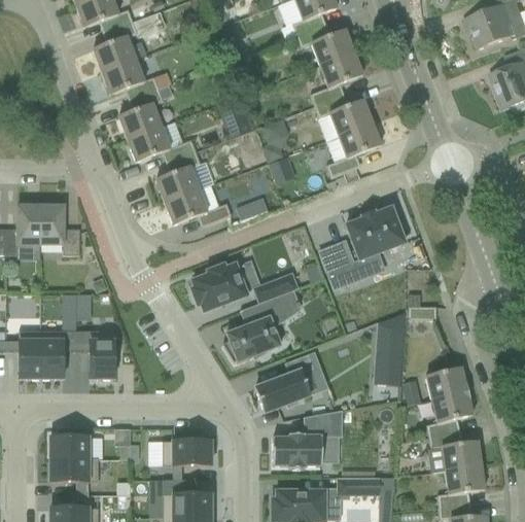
[(86,0),(76,4),(84,27),(104,20),(108,30),(133,21),(129,8),(118,12),(113,0),(86,0)]
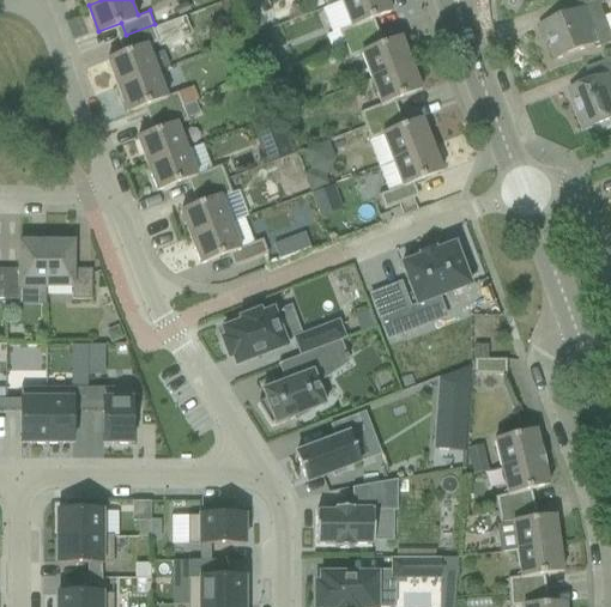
[(249,34),(236,0),(221,0),(236,38),(249,34)]
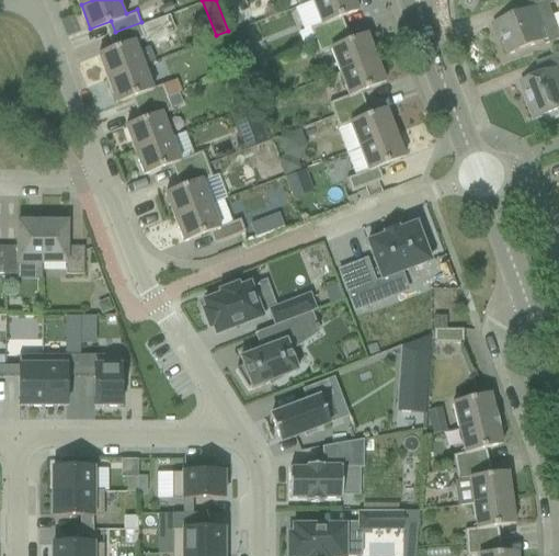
[(358,8),(355,0),(315,0),(322,21),(311,24),(316,37),(343,27),(339,15),(358,8)]
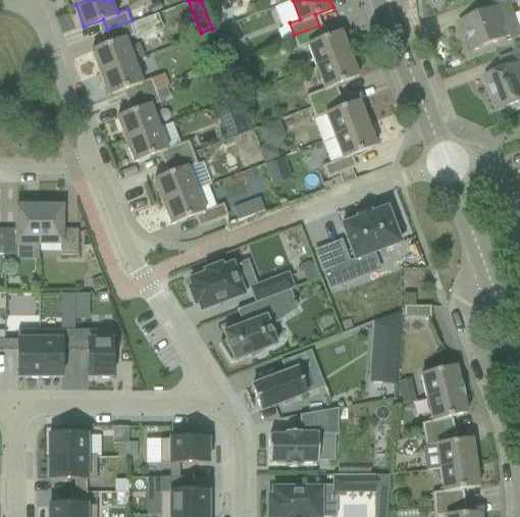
[(519,20),(512,1),(495,8),(494,5),(459,18),(465,33),(470,31),(476,48),(509,36),(510,39),(519,34),(519,20)]
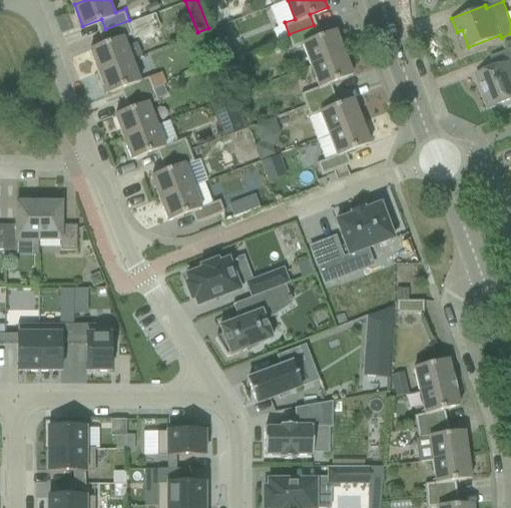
[(124,36),(134,32),(135,35),(160,26),(155,11),(129,21),(129,20),(105,29),(109,40),(90,47),(99,69),(132,57),(124,36)]
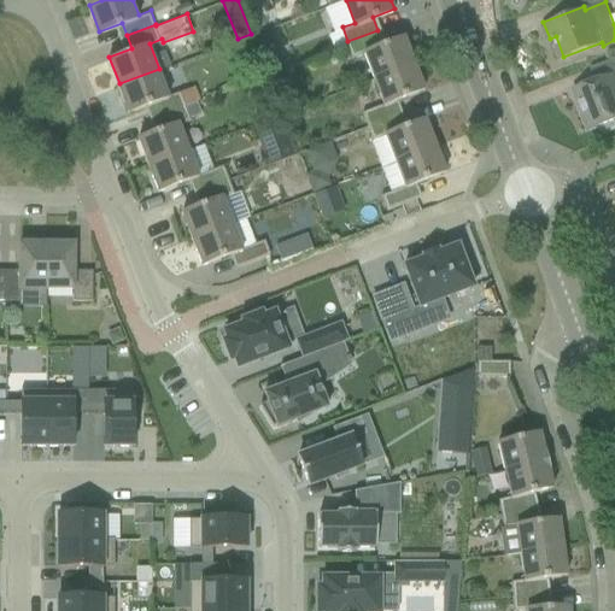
[(258,33),(263,47),(276,41),(271,28),(258,33)]
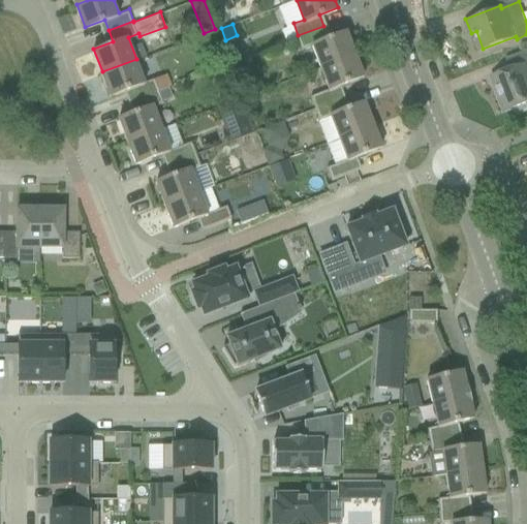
[(328,37),(323,26),(298,35),(303,48),(312,43),(321,65),(355,52),(347,29),(328,37)]
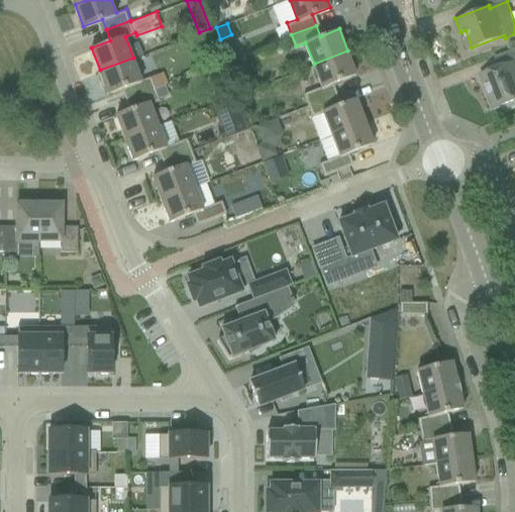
[(514,46),(496,55),(500,66),(482,73),(495,107),(504,103),(505,106),(514,102),(514,46)]
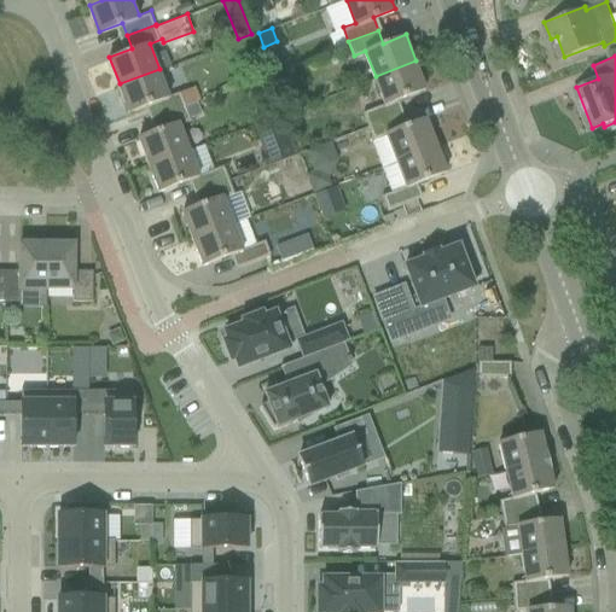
[(394,99),(426,87),(416,60),(376,76),(385,102),(364,110),(370,123),(399,112),(394,99)]
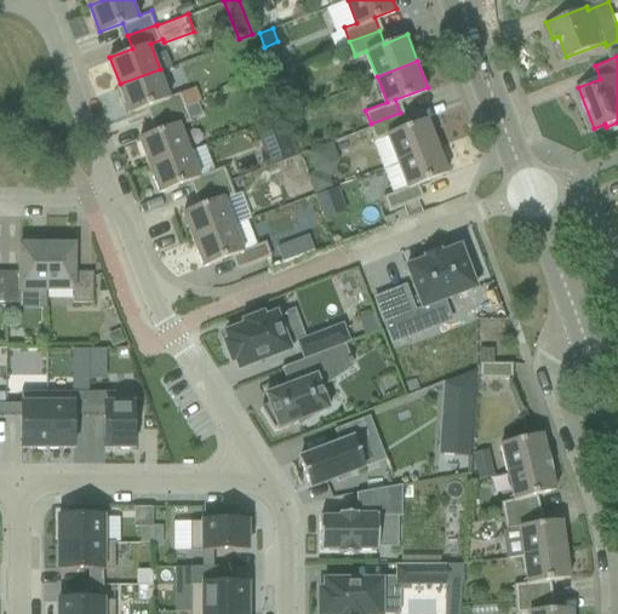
[(158,115),(187,104),(182,90),(170,95),(160,69),(120,84),(130,110),(153,102),(158,115)]
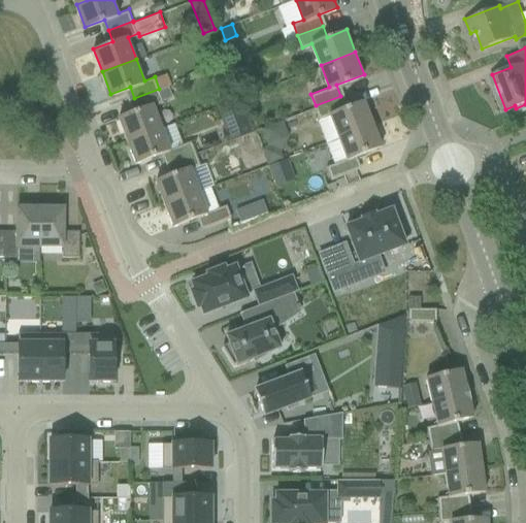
[(162,126),(154,104),(164,100),(159,89),(134,98),(138,108),(119,117),(128,139),(162,126)]
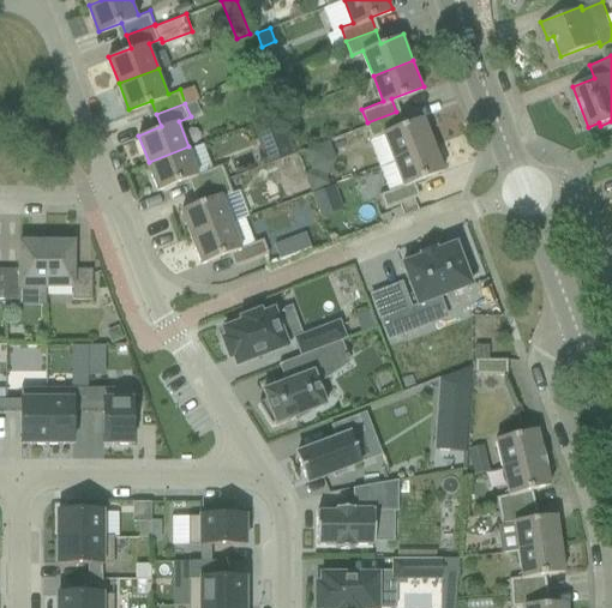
[(401,125),(396,112),(367,122),(372,137),(384,132),(394,157),(435,143),(424,116),(401,125)]
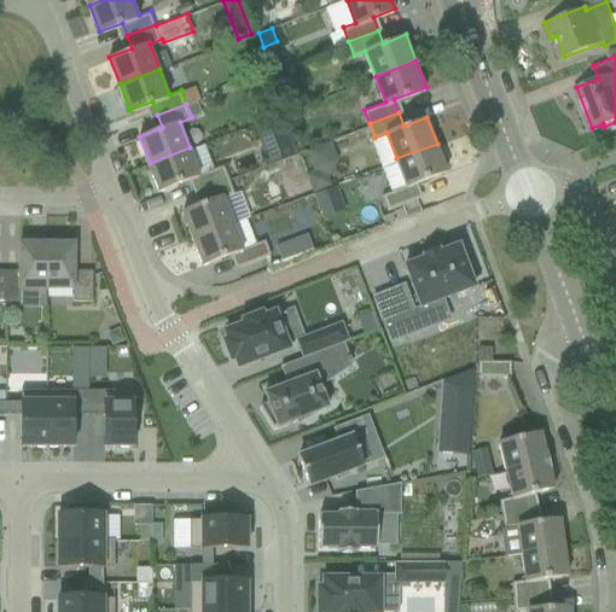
[(283,114),(267,120),(278,152),(294,147),(283,114)]
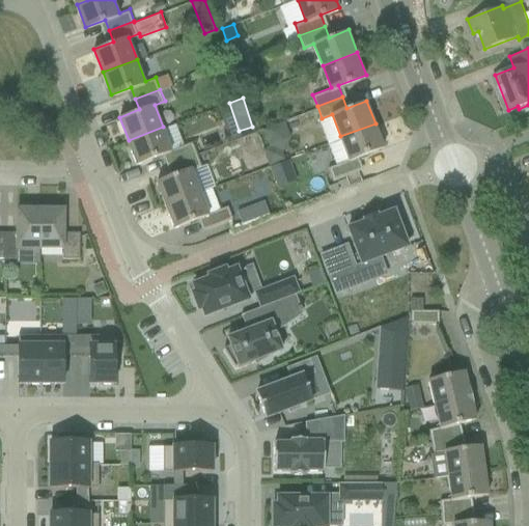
[(266,147),(272,164),(287,158),(285,151),(293,137),(286,120),(265,128),(272,145),(266,147)]
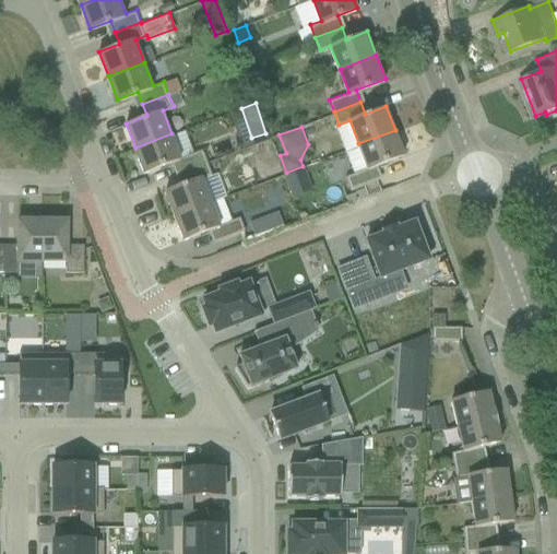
[(404,154),(395,130),(358,143),(367,166),(346,175),(352,188),(378,178),(374,165),(404,154)]
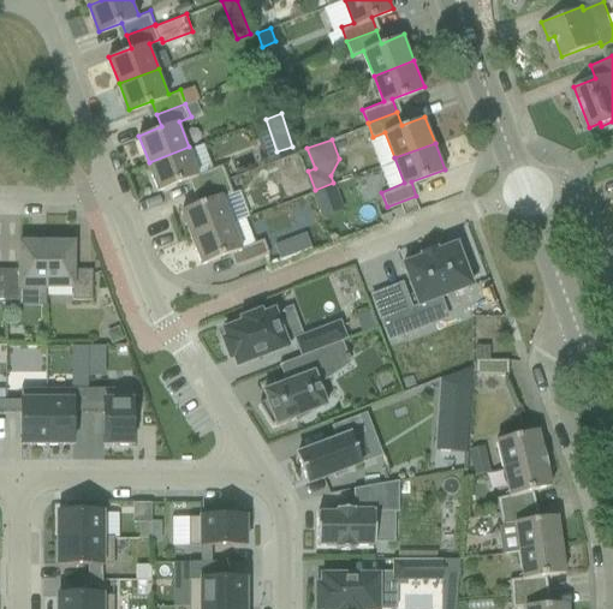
[(198,172),(189,147),(149,162),(159,189),(195,174),(200,187),(228,177),(224,162),(198,172)]
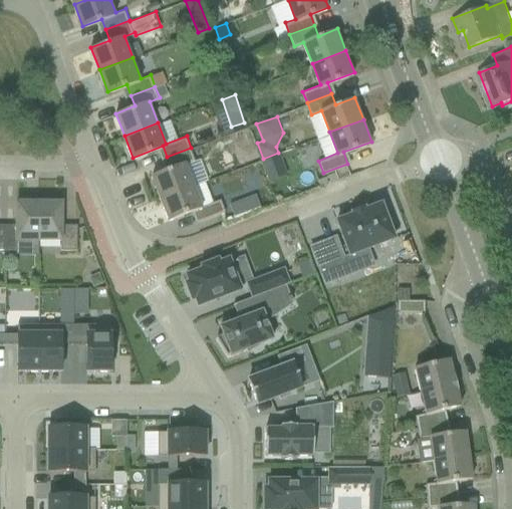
[(171,168),(152,175),(161,197),(194,184),(186,163),(196,159),(191,148),(167,157),(171,168)]
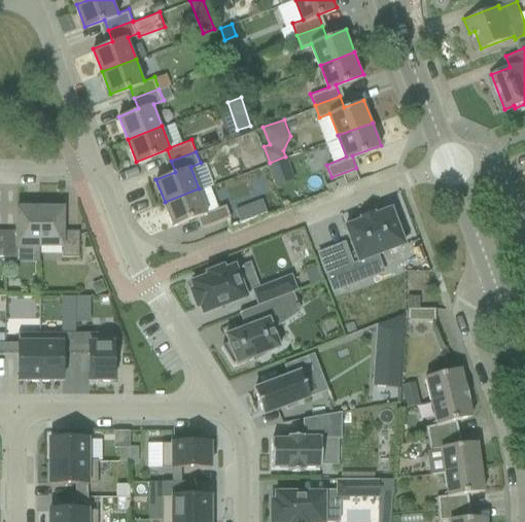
[(326,171),(306,178),(311,193),(331,184),(326,171)]
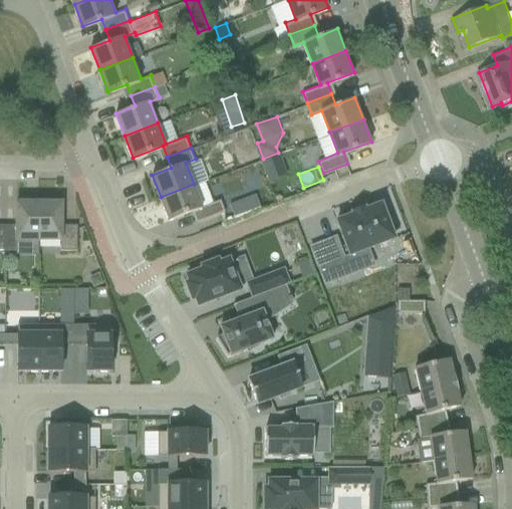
[(226,210),(221,198),(214,200),(206,180),(194,184),(161,197),(169,219),(198,208),(202,220),(226,210)]
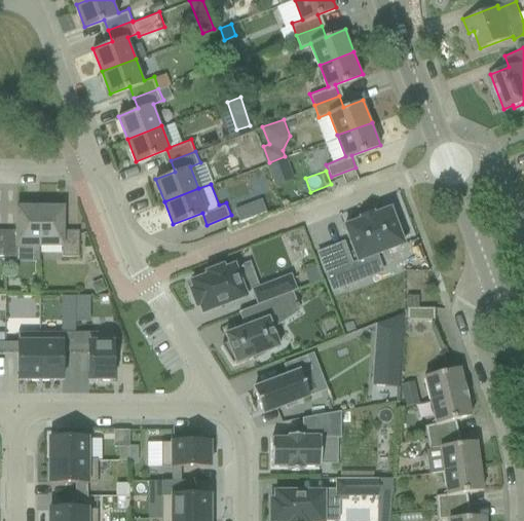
[(266,194),(238,205),(244,218),(271,208),(266,194)]
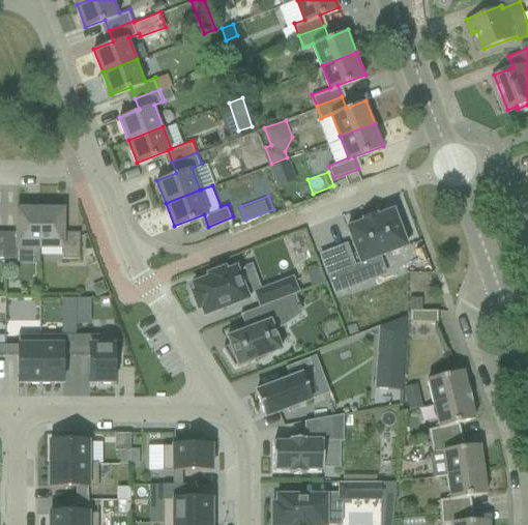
[(40,245),(40,206),(18,206),(18,230),(5,229),(5,256),(18,256),(18,245),(40,245)]
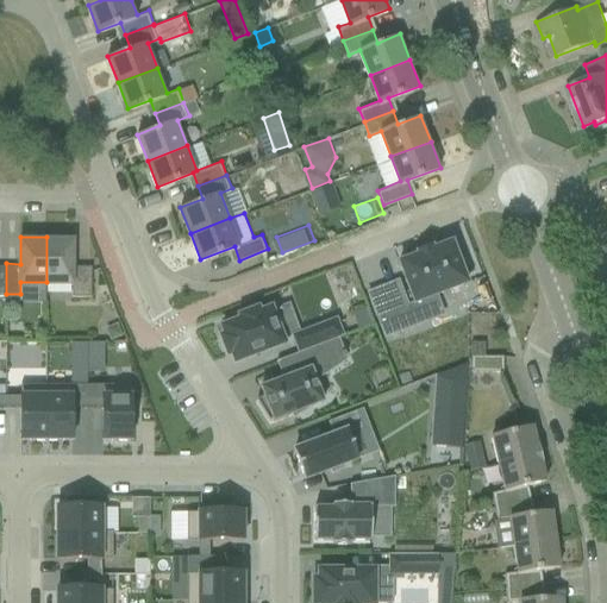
[(74,238),(47,237),(47,282),(73,282),(73,294),(93,294),(93,264),(74,264),(74,238)]
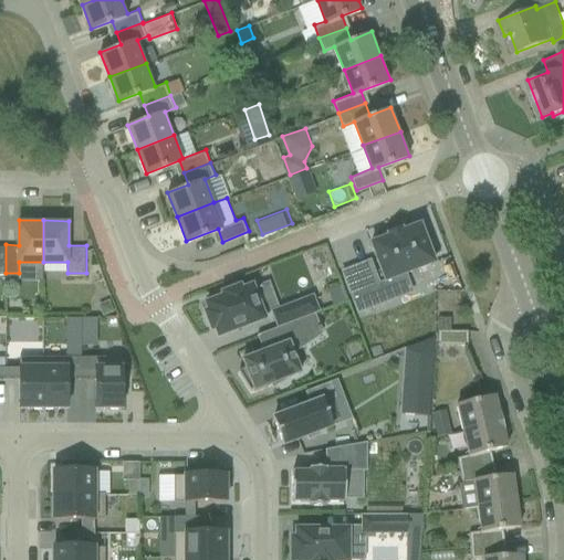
[(389,234),(372,241),(386,278),(435,260),(420,222),(403,229),(401,226),(388,231),(389,234)]
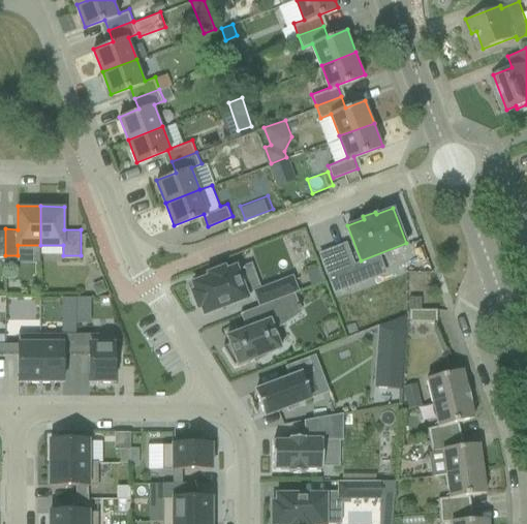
[(346,241),(320,251),(335,289),(361,279),(346,241)]
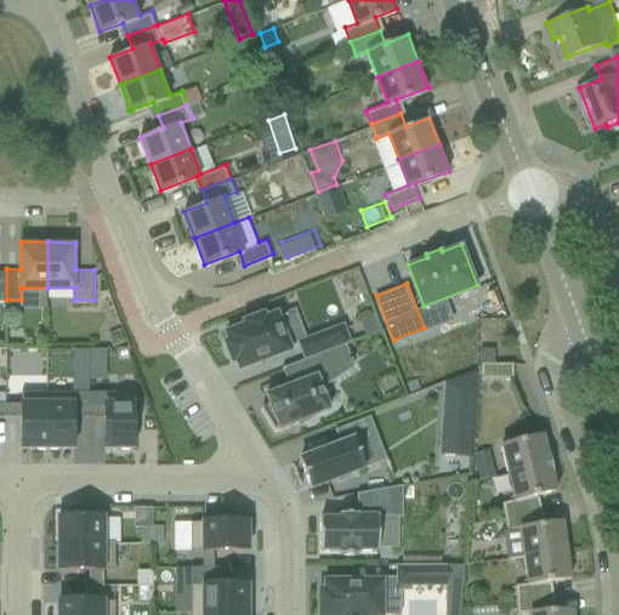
[(246,323),(227,330),(230,339),(226,340),(233,359),(237,358),(240,366),(291,347),(277,311),(265,315),(263,312),(245,319),(246,323)]
